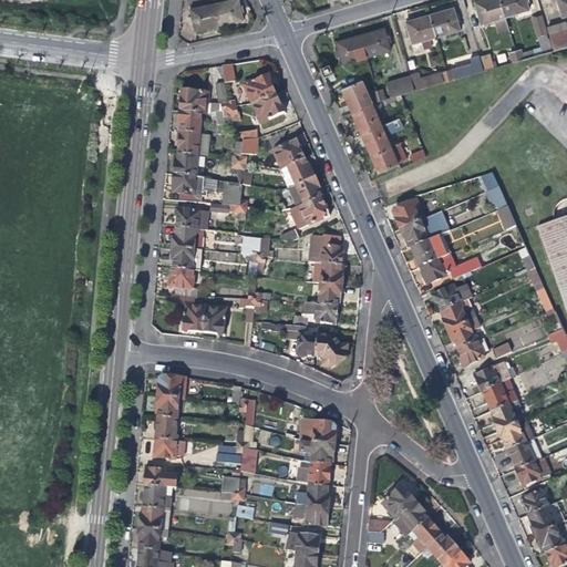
[(237,0),(229,0),(214,3),(218,24),(243,20),(240,10),(237,0)]
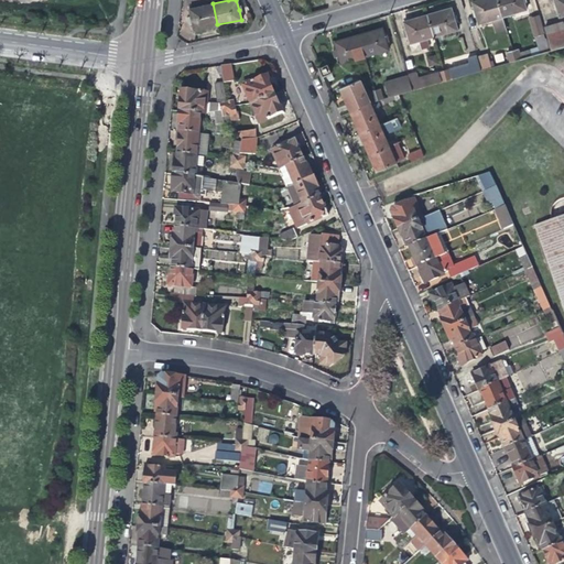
[(506,29),(501,15),(496,0),(473,0),(472,0),(474,9),(476,15),(477,22),(489,19),(492,32),(506,29)]
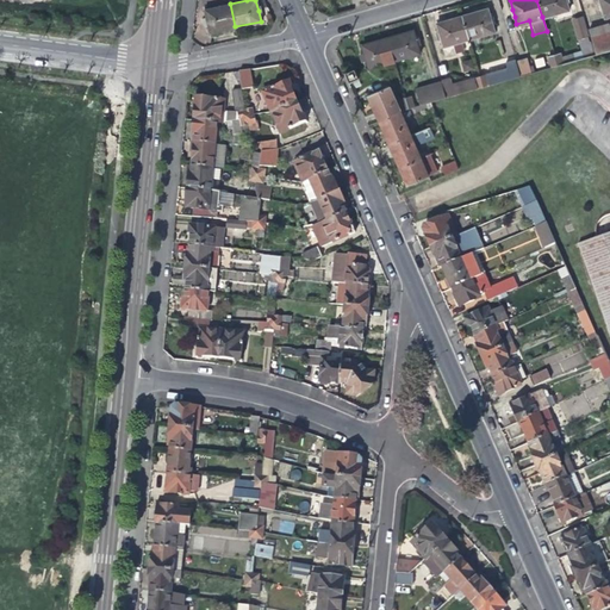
[(567,10),(565,1),(565,0),(536,0),(542,17),(567,10)]
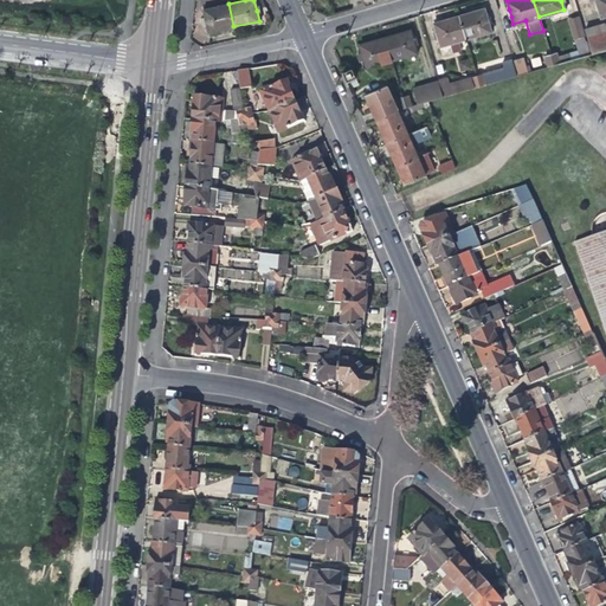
[(605,0),(595,0),(600,17),(605,14),(605,0)]
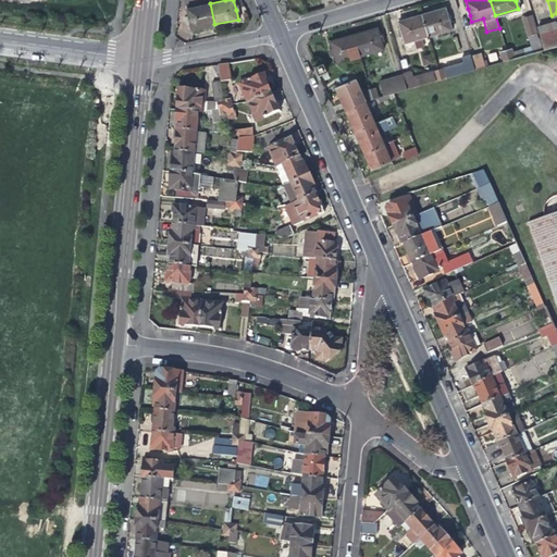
[(190,29),(214,24),(210,3),(186,9),(188,20),(190,29)]
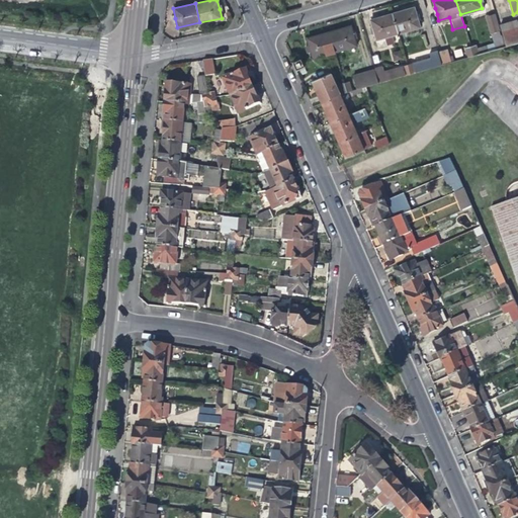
[(419,25),(417,19),(415,13),(413,6),(402,10),(392,13),(397,32),(419,25)]
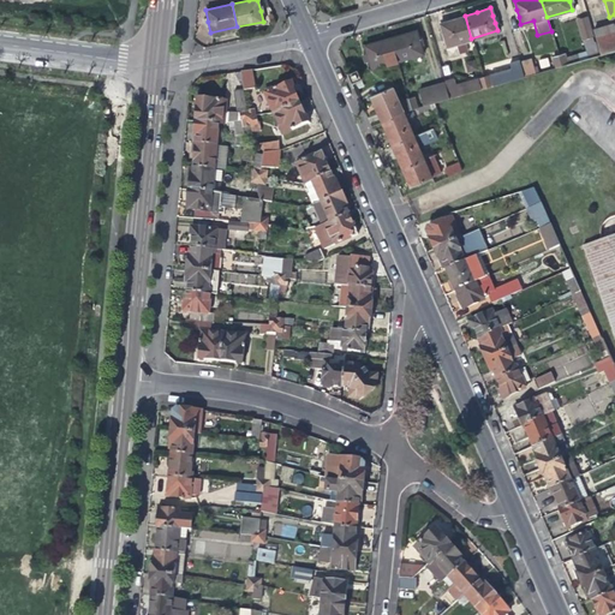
[(439,23),(441,31),(443,39),(448,57),(458,53),(457,52),(464,51),(464,52),(466,52),(464,42),(472,40),(471,39),(465,16),(452,18),(439,23)]
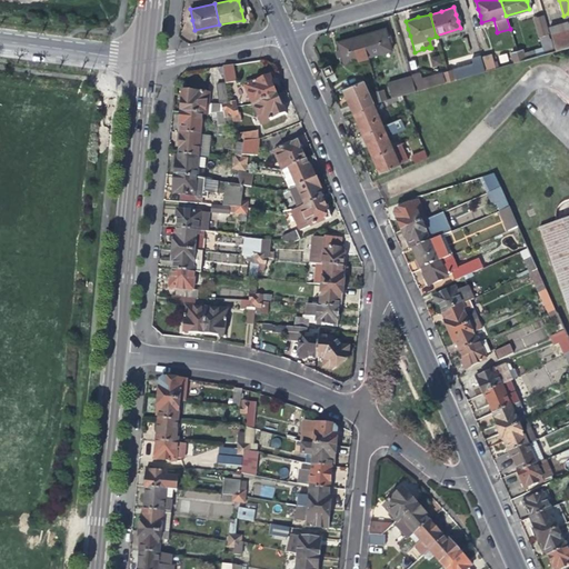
[(532,18),(538,37),(547,33),(541,16),(532,18)]
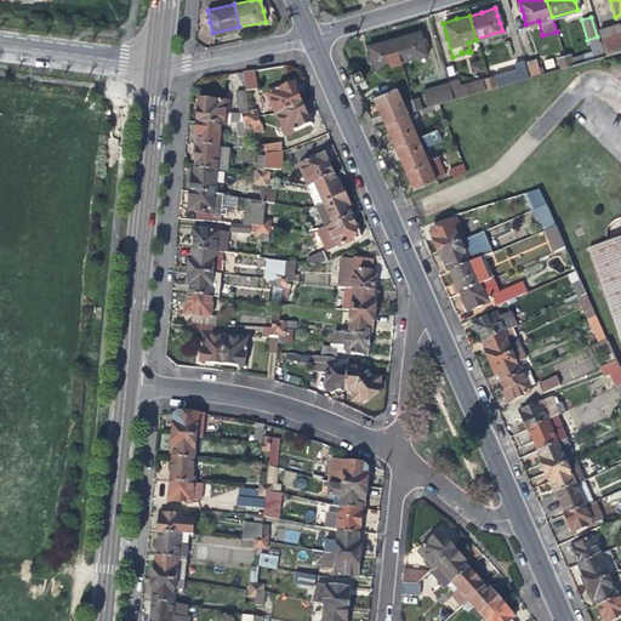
[(598,29),(605,55),(620,50),(620,38),(617,23),(598,29)]
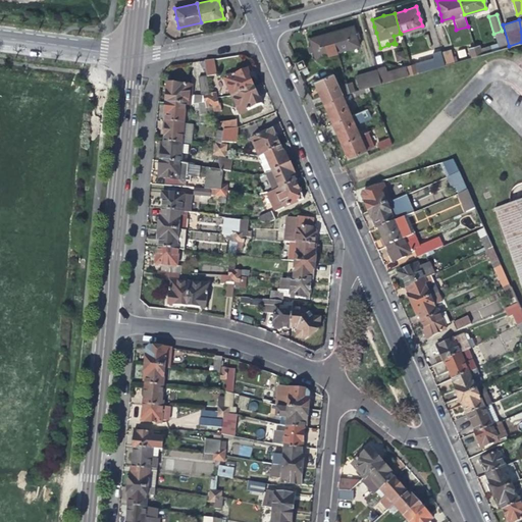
[(346,27),(330,32),(336,51),(358,45),(353,25),(346,27)]
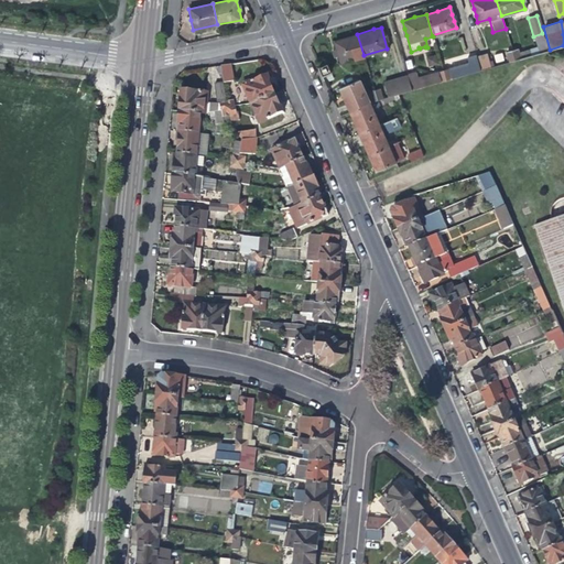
[(538,51),(546,49),(542,33),(533,36),(538,51)]
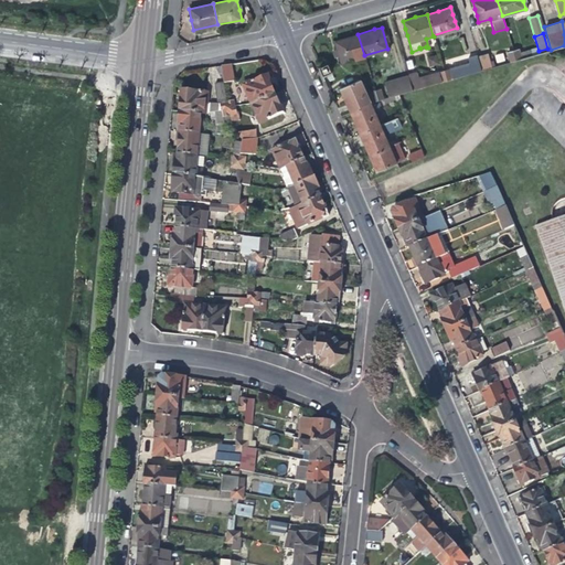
[(340,62),(364,55),(358,34),(348,36),(334,41),(340,62)]
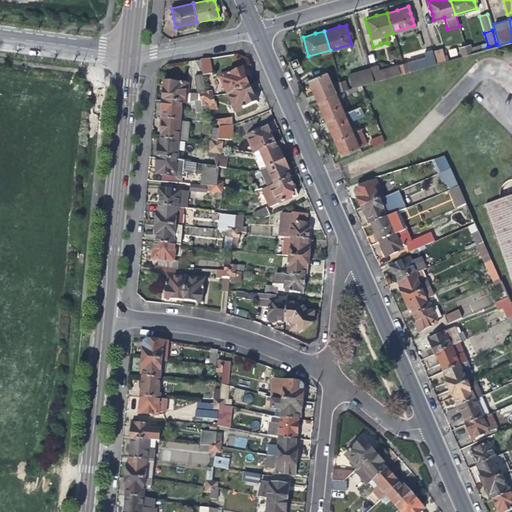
[(441,48),(432,51),(436,64),(445,61),(441,48)]
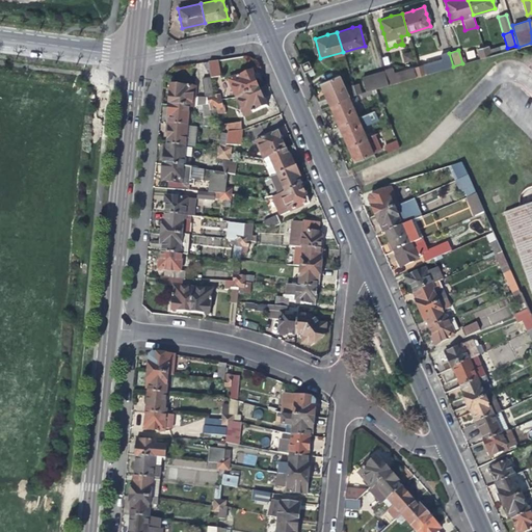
[(442,59),(417,65),(420,76),(453,67),(449,53),(449,51),(441,54),(442,59)]
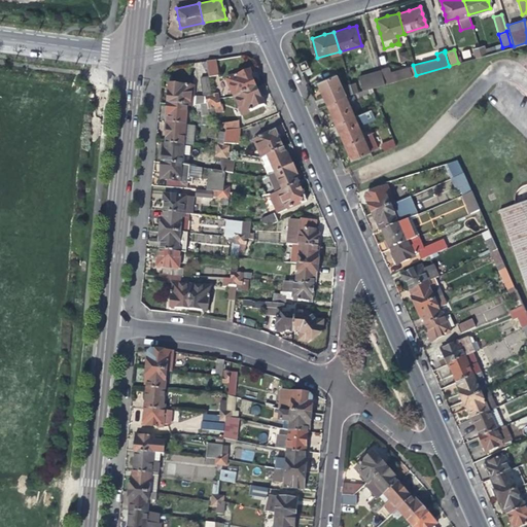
[(216,75),(214,60),(206,61),(209,76),(216,75)]
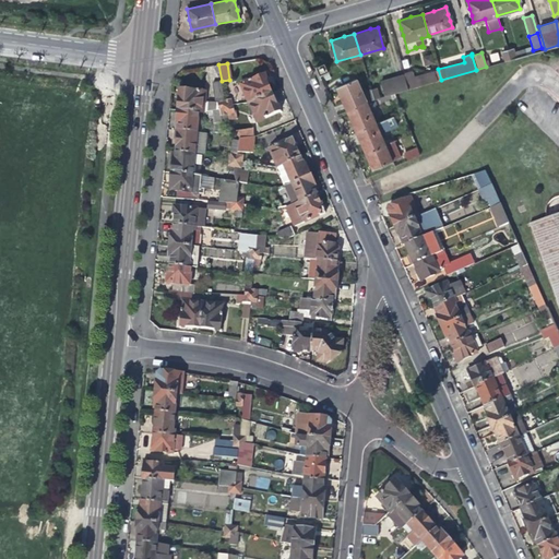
[(314,67),(319,74),(326,71),(323,63),(314,67)]
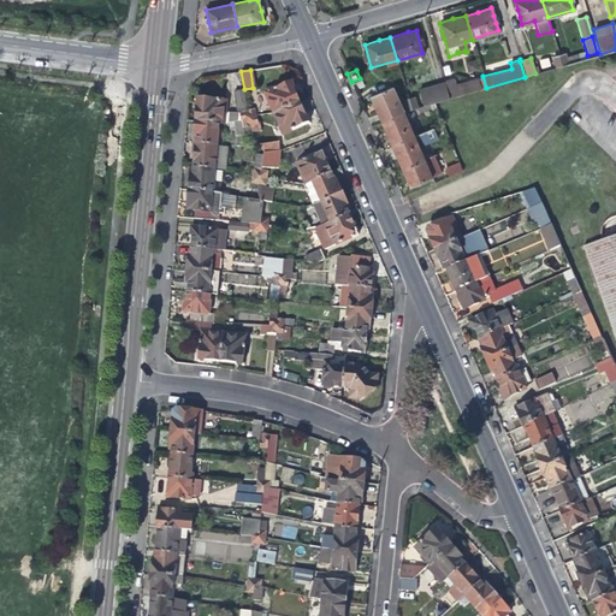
[(454,80),(444,83),(449,99),(486,88),(483,76),(455,84),(454,80)]
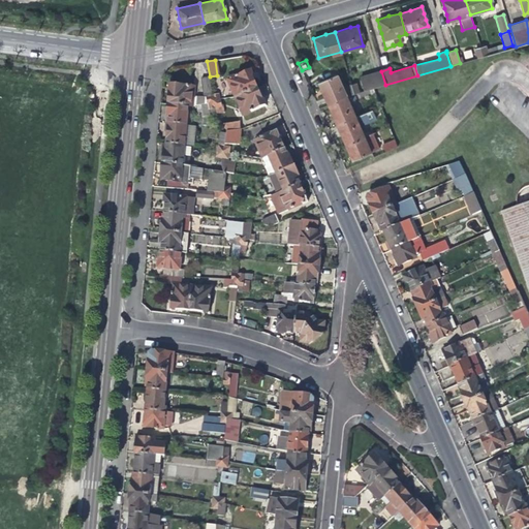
[(226,79),(235,96),(256,87),(254,81),(249,69),(226,79)]
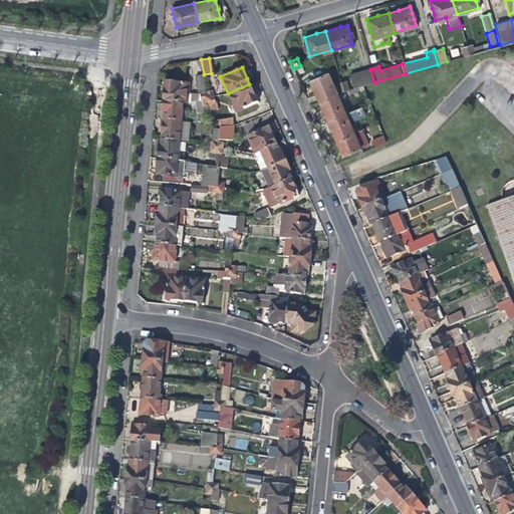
[(361,86),(374,82),(370,69),(370,68),(348,74),(352,88),(361,86)]
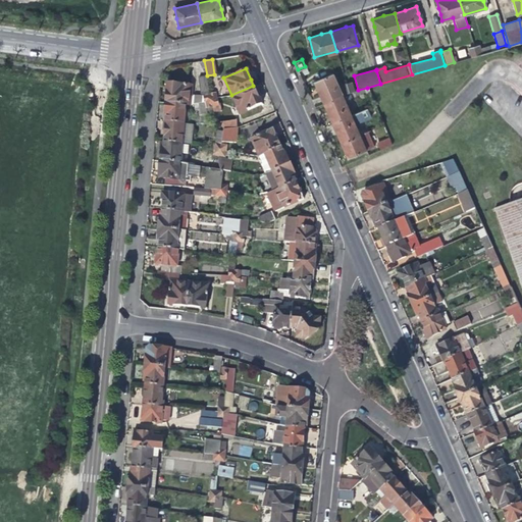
[(322,103),(324,102),(342,95),(349,93),(346,84),(337,86),(332,73),(314,82),(318,93),(322,103)]
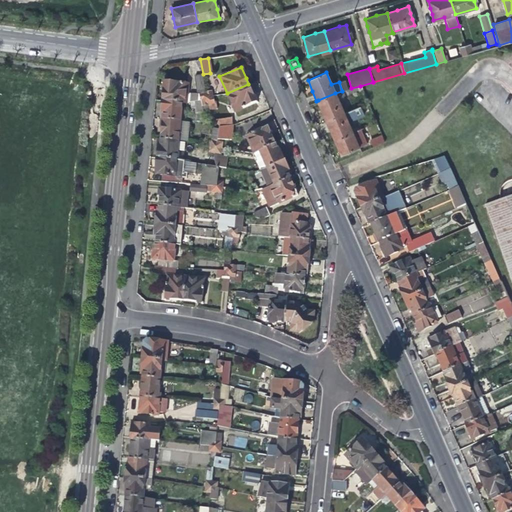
[(194,75),(198,93),(201,92),(205,92),(202,74),(194,75)]
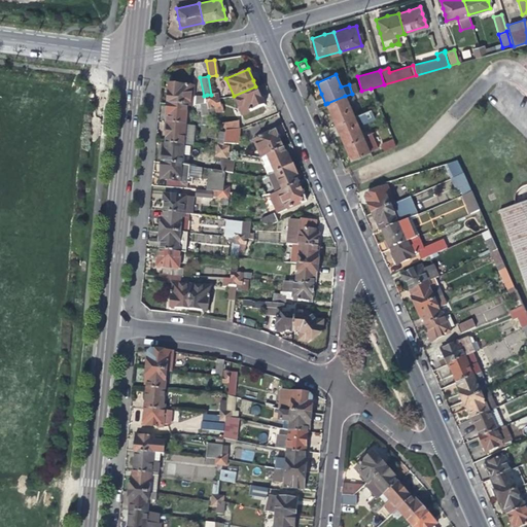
[(168,94),(167,104),(186,105),(191,105),(192,98),(194,86),(169,84),(168,94)]
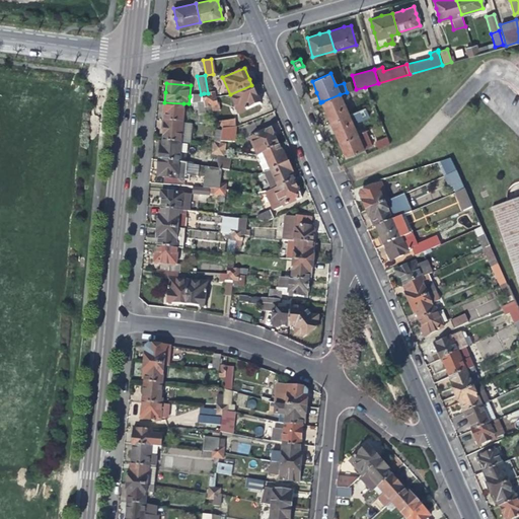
[(255,93),(251,85),(230,94),(237,113),(260,102),(255,93)]
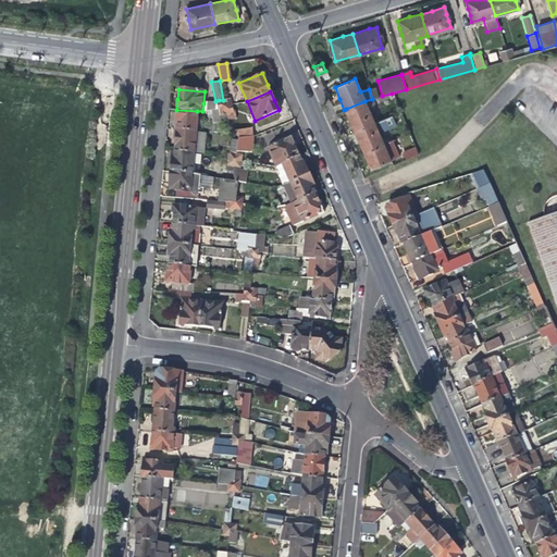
[(215,101),(203,103),(202,111),(220,108),(219,102),(219,100),(215,101)]
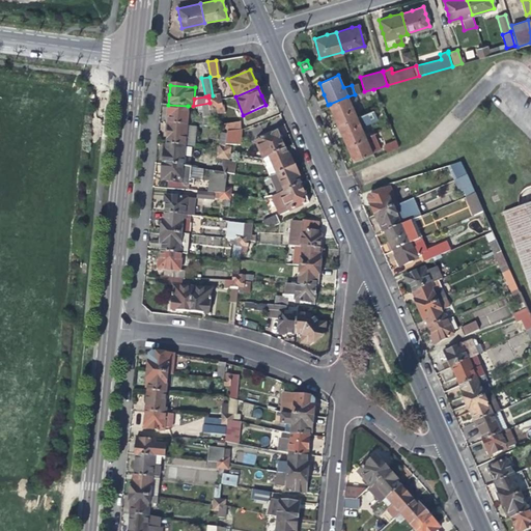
[(357,117),(347,96),(330,104),(333,113),(335,116),(333,117),(337,126),(357,117)]
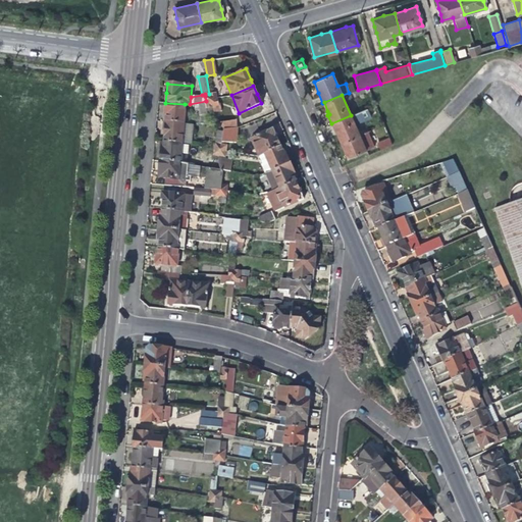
[(183,123),(185,104),(165,103),(164,111),(163,120),(166,120),(166,122),(183,123)]
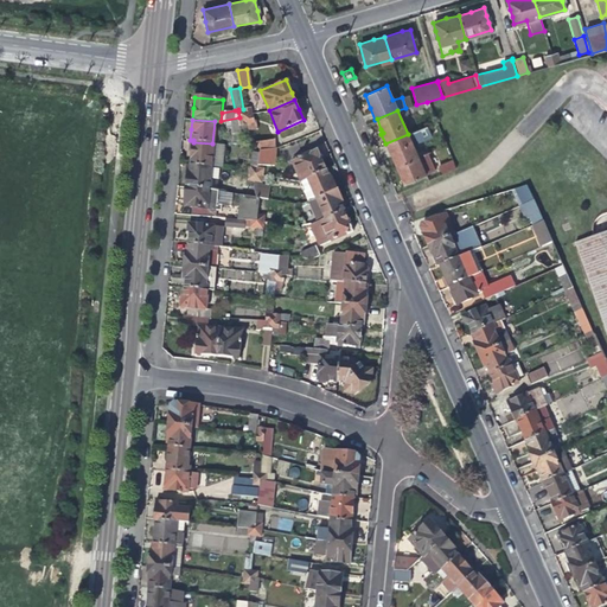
[(426,127),(408,134),(411,144),(429,135),(426,127)]
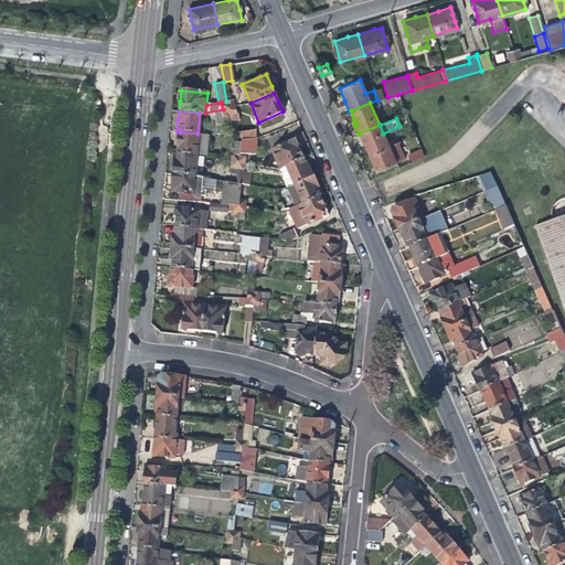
[(365,147),(369,155),(388,146),(383,134),(380,125),(359,134),(363,142),(364,142),(365,147)]
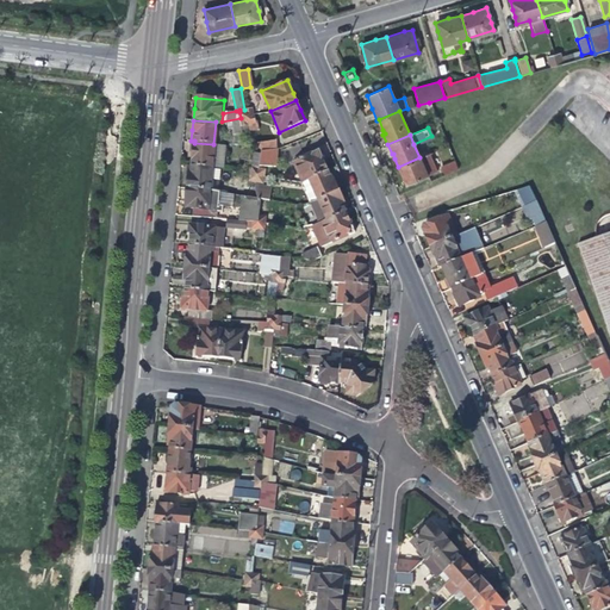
[(256,142),(261,150),(277,148),(274,139),(256,142)]
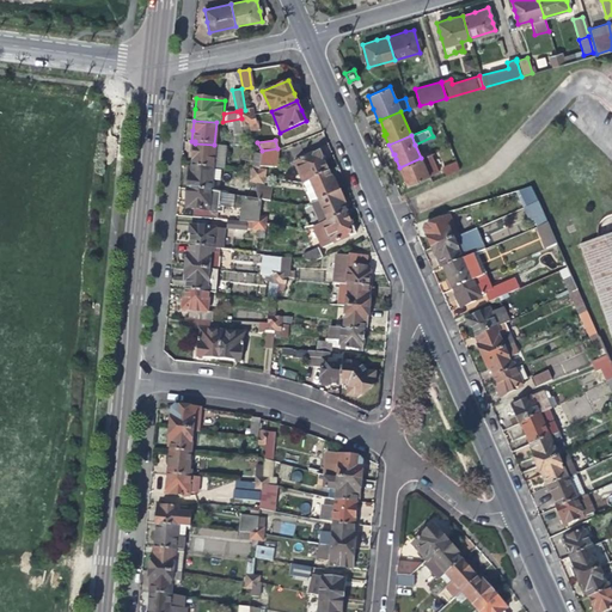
[(212,169),(214,145),(195,144),(193,155),(191,167),(212,169)]
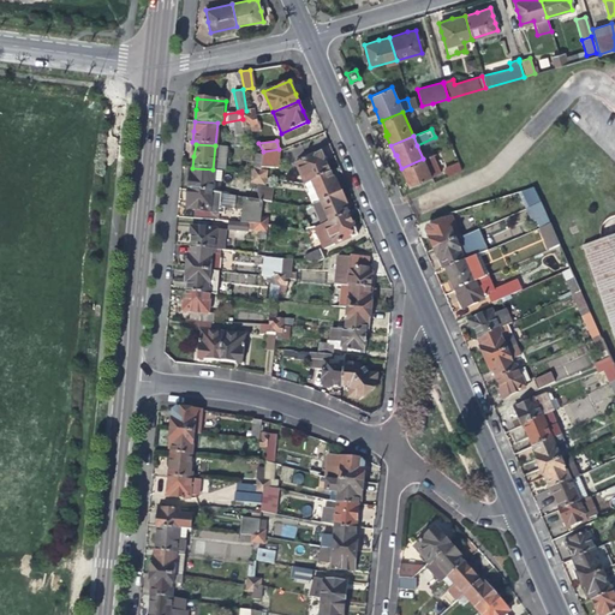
[(278,167),(279,149),(263,151),(261,166),(278,167)]
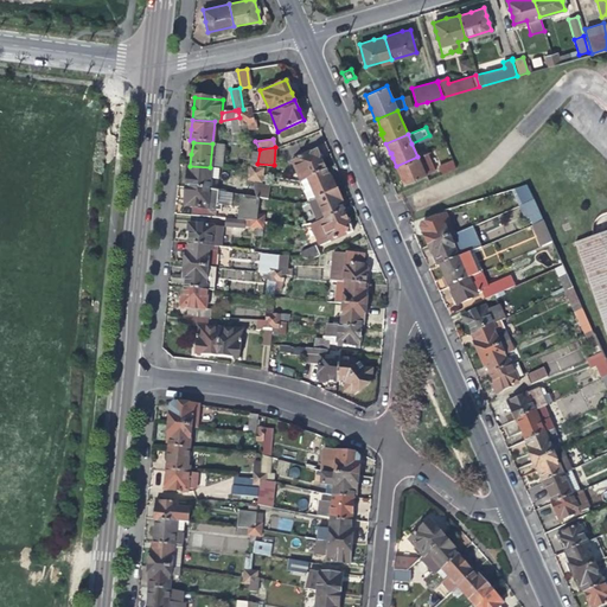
[(300,181),(307,178),(326,171),(325,168),(321,160),(317,149),(291,160),(300,181)]
